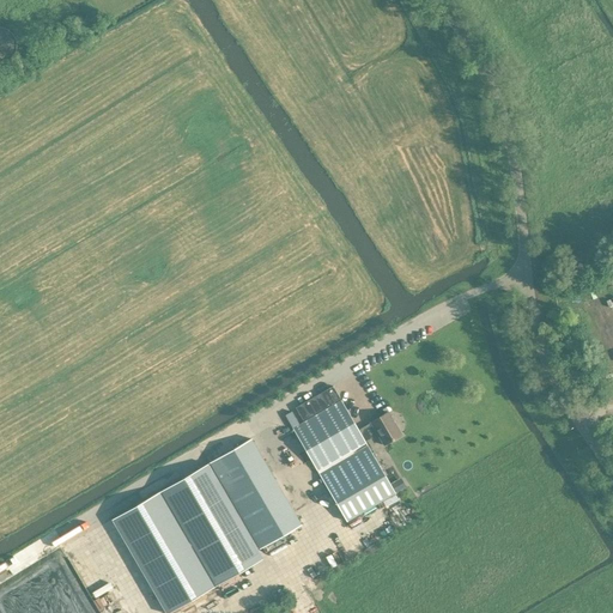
[(8,30),(4,28),(2,26),(0,26),(0,64),(4,62),(10,60),(13,56),(16,50),(17,44),(16,40),(13,34),(8,30)]
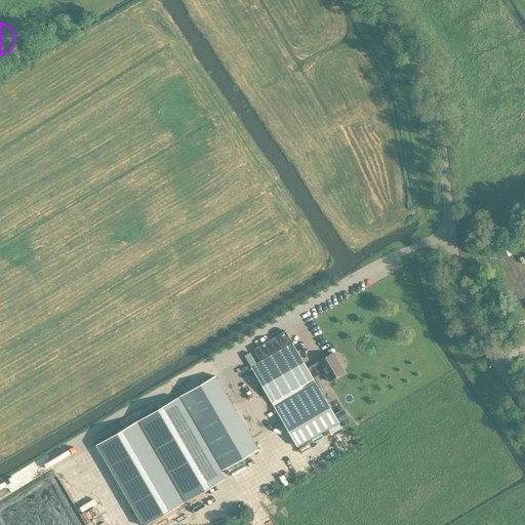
[(253,349),(259,360),(292,341),(285,330),(253,349)]
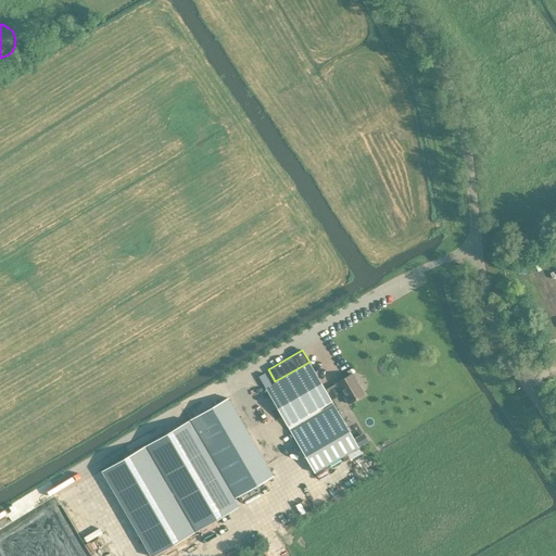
[(358,447),(331,400),(337,396),(336,393),(340,391),(348,404),(364,394),(352,374),(336,382),(325,390),(310,363),(266,389),(288,427),(314,472),(358,447)]
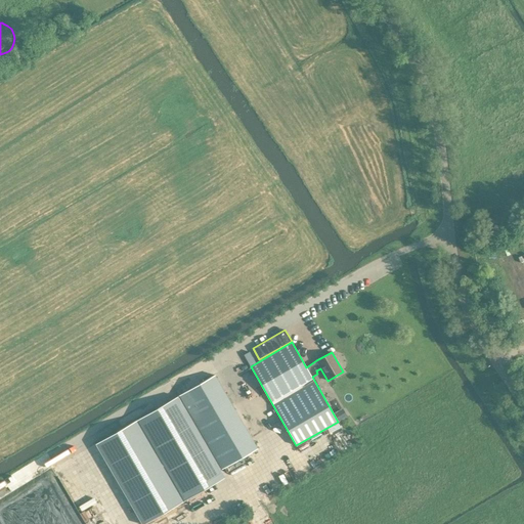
[(215,375),(97,442),(143,522),(225,475),(222,469),(257,448),(215,375)]
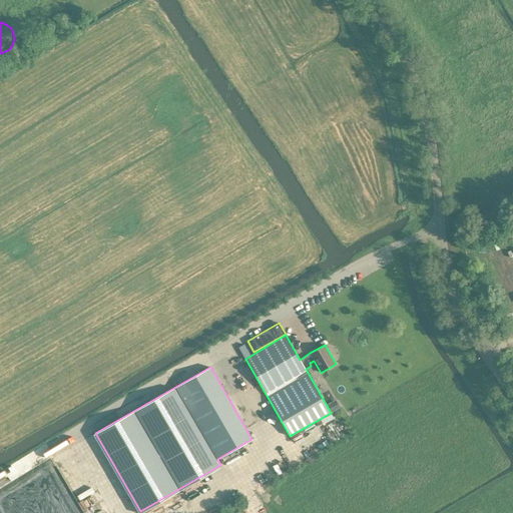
[(332,440),(348,433),(344,424),(338,427),(340,431),(330,436),(332,440)]
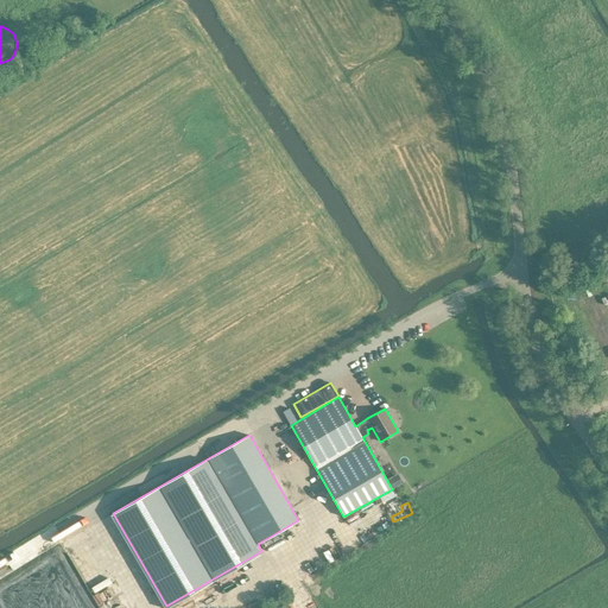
[(50,540),(80,525),(71,510),(42,525),(50,540)]
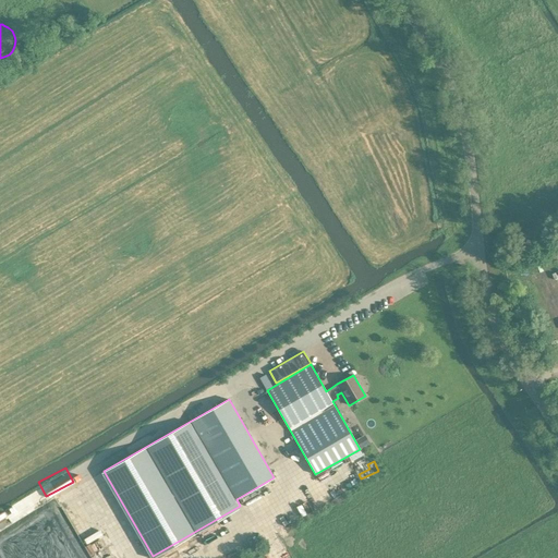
[(337,476),(340,481),(349,475),(346,471),(337,476)]
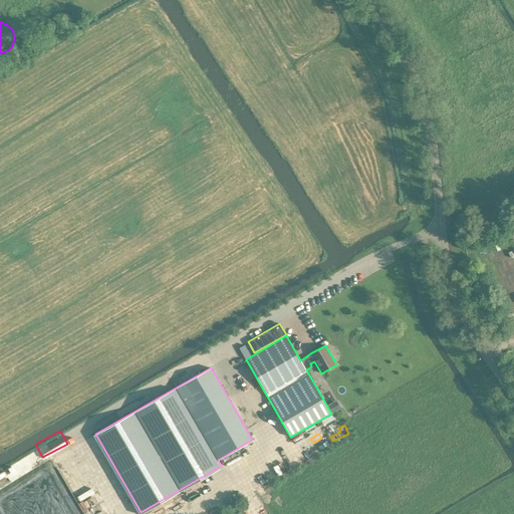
[(68,449),(53,459),(60,469),(75,459),(68,449)]
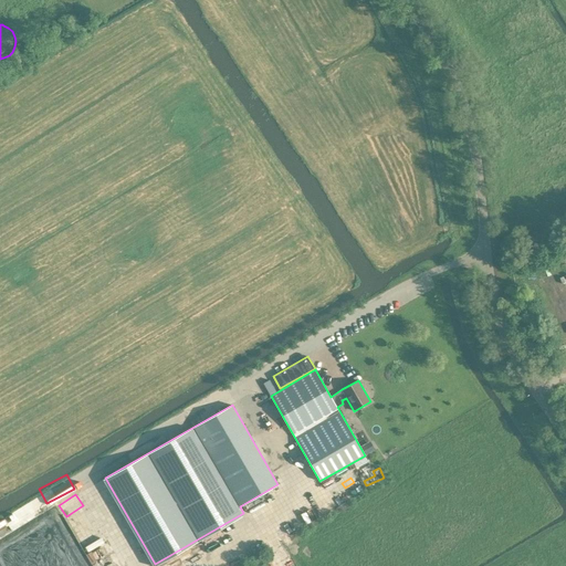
[(303,507),(308,516),(317,511),(313,502),(303,507)]
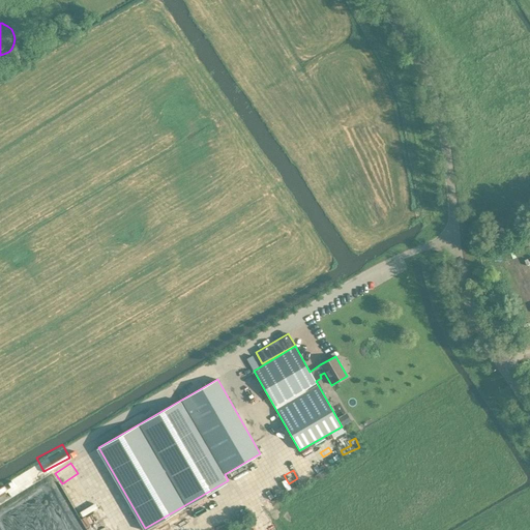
[(46,482),(0,507),(0,512),(2,517),(50,490),(46,482)]
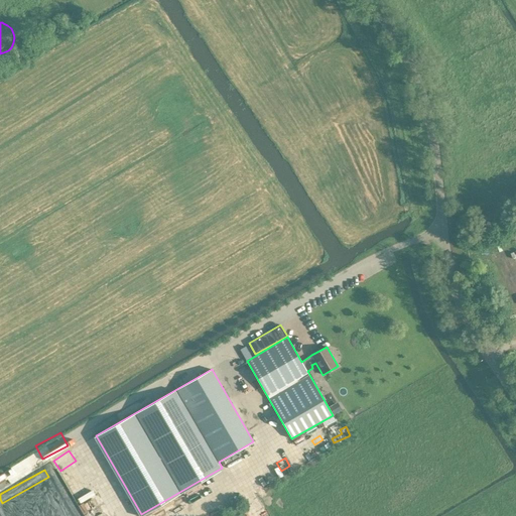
[(77,472),(65,476),(69,487),(81,482),(77,472)]
